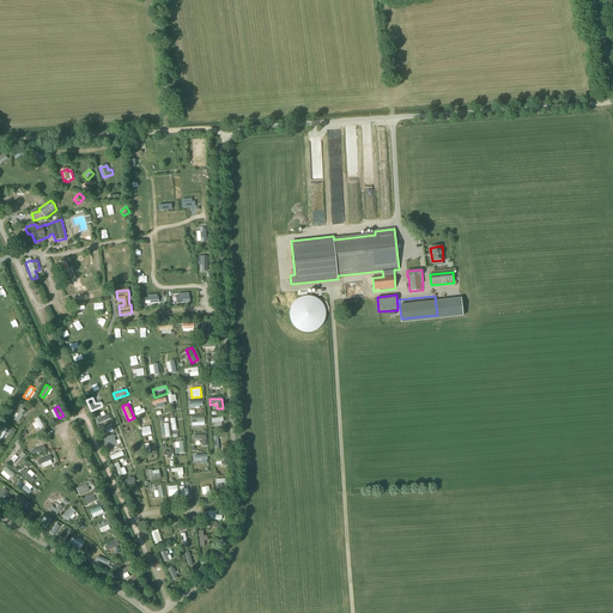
[(13,419),(18,423),(26,412),(22,408),(13,419)]
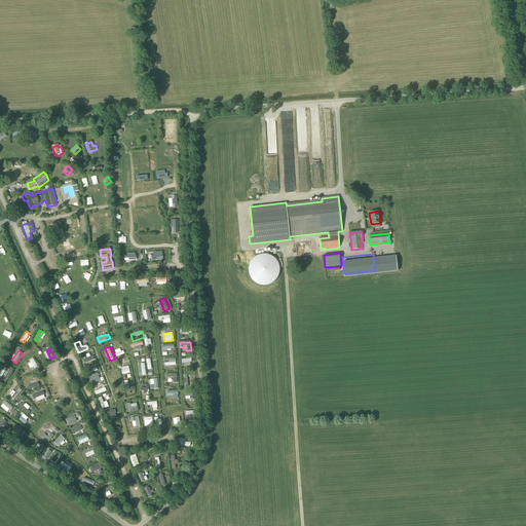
[(33,358),(30,360),(35,370),(39,368),(33,358)]
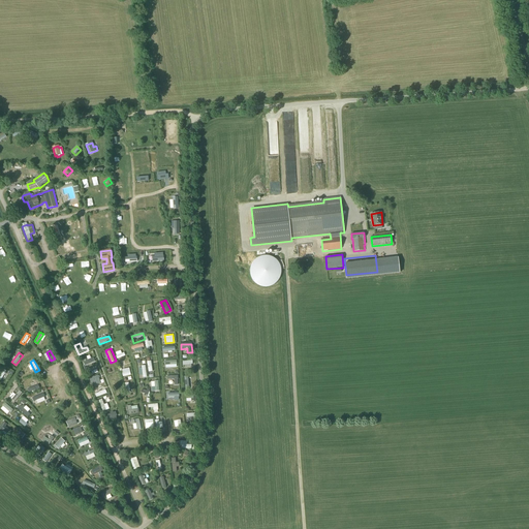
[(98,376),(92,378),(92,379),(90,380),(92,387),(101,384),(98,376)]
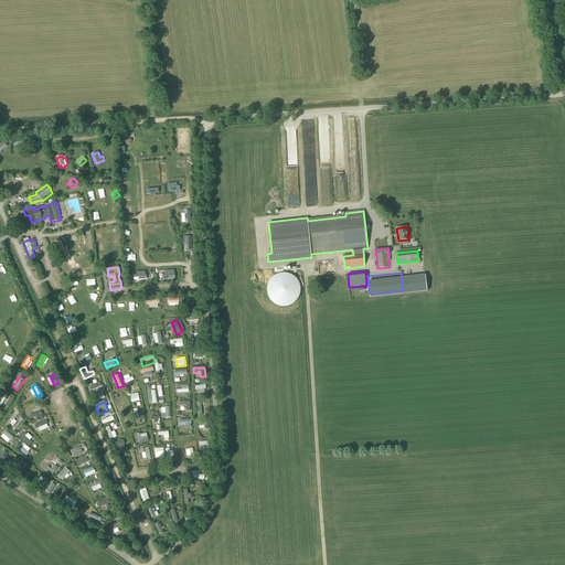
[(190,405),(190,402),(179,402),(179,406),(185,405),(187,412),(190,412),(190,405)]
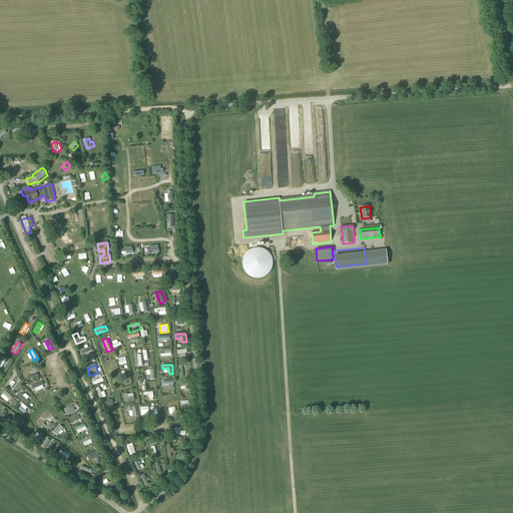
[(10,386),(14,389),(21,381),(18,378),(10,386)]
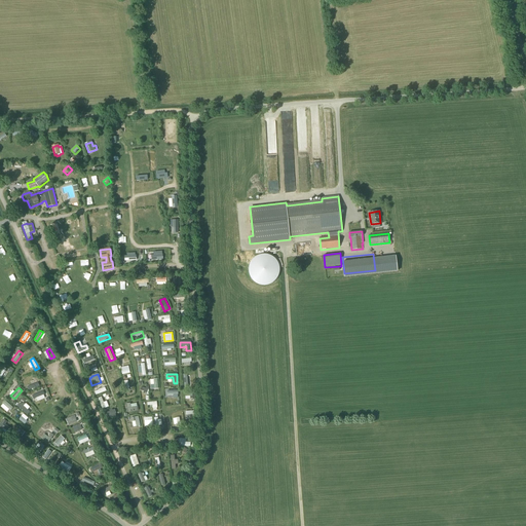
[(43,390),(32,395),(34,400),(45,395),(43,390)]
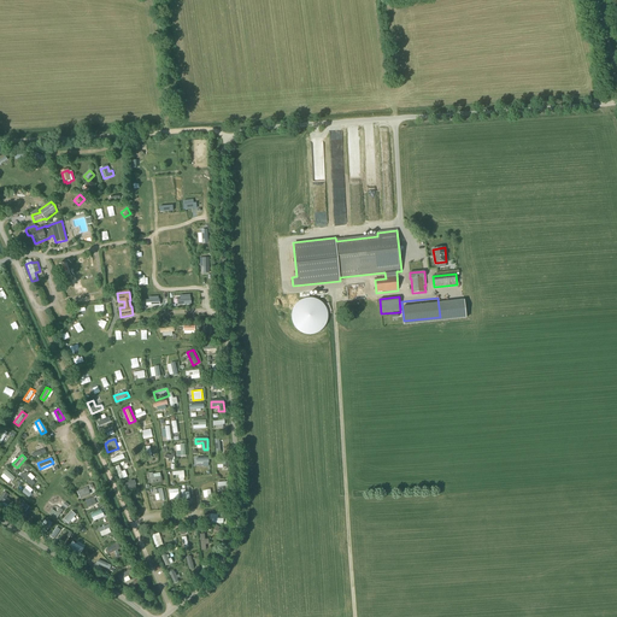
[(21,475),(33,486),(36,480),(25,470),(21,475)]
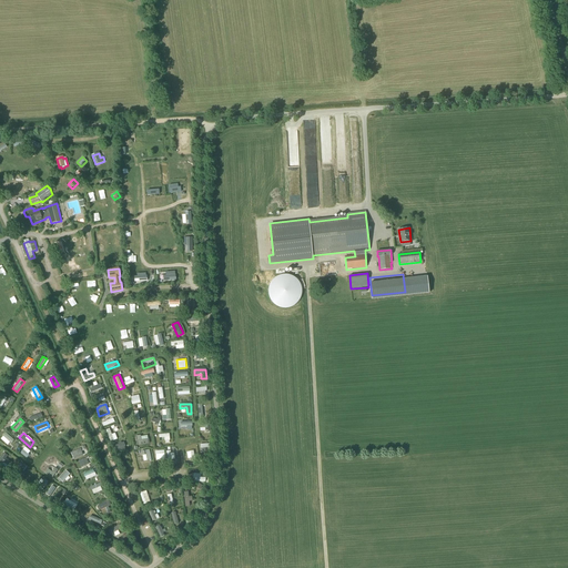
[(137,446),(149,444),(148,439),(141,440),(140,436),(135,436),(137,446)]
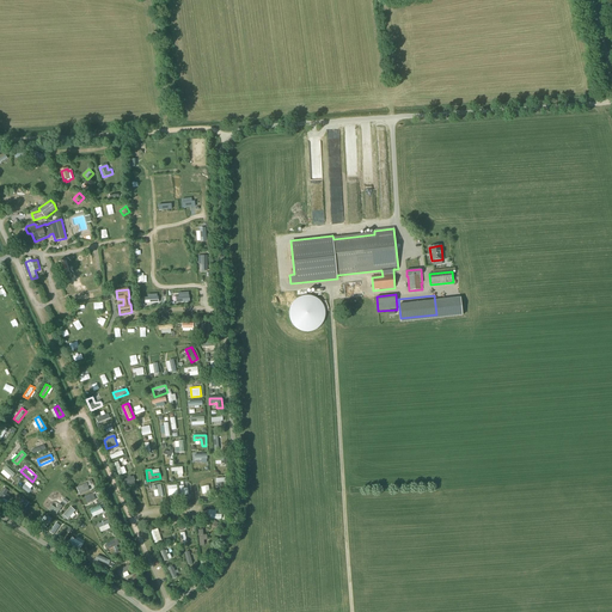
[(23,482),(20,485),(29,493),(32,490),(23,482)]
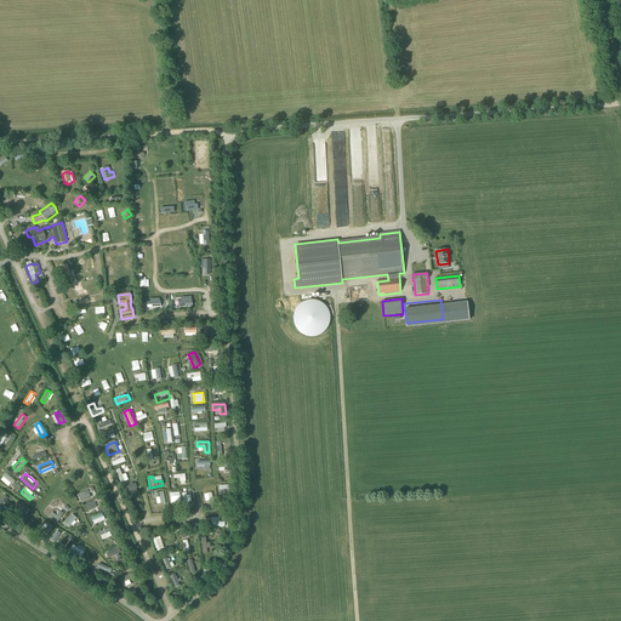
[(87,491),(78,496),(81,503),(91,499),(87,491)]
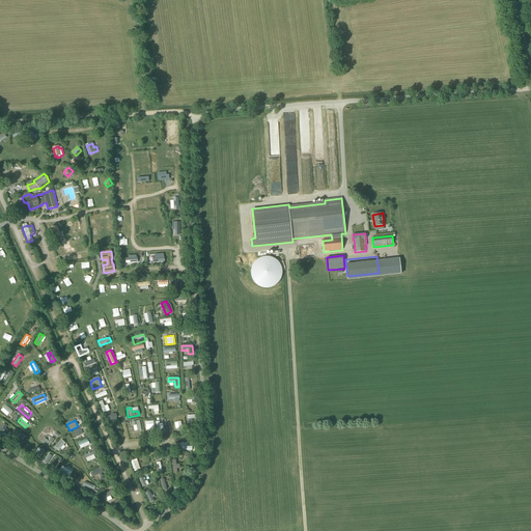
[(141,430),(139,420),(132,422),(133,426),(136,425),(137,430),(141,430)]
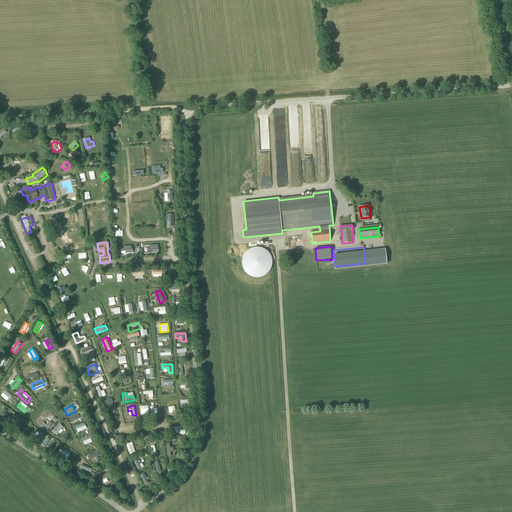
[(0,419),(1,420),(3,417),(8,421),(11,418),(5,414),(7,411),(3,409),(0,413),(0,419)]
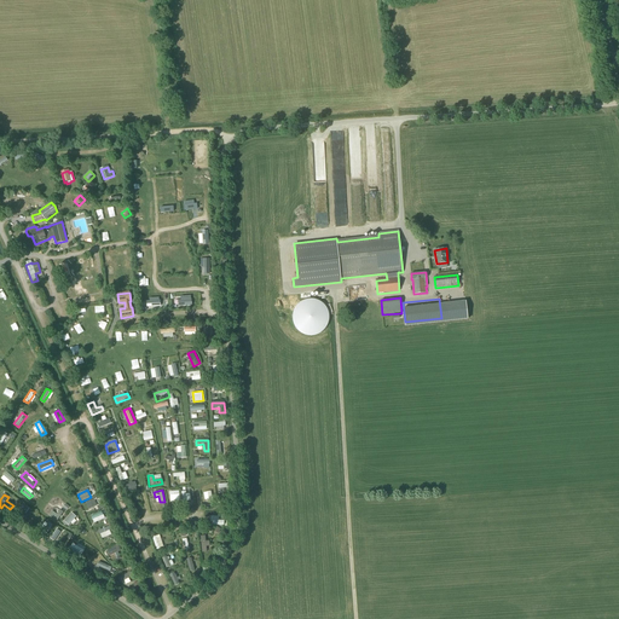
[(86,503),(88,510),(97,507),(94,501),(86,503)]
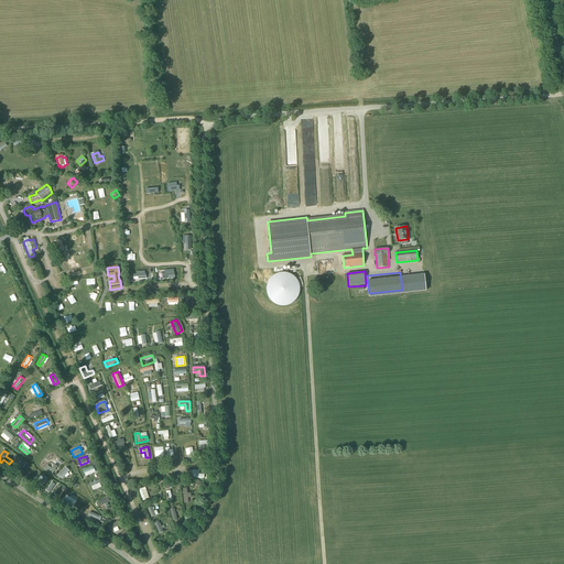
[(19,465),(17,469),(28,476),(30,473),(19,465)]
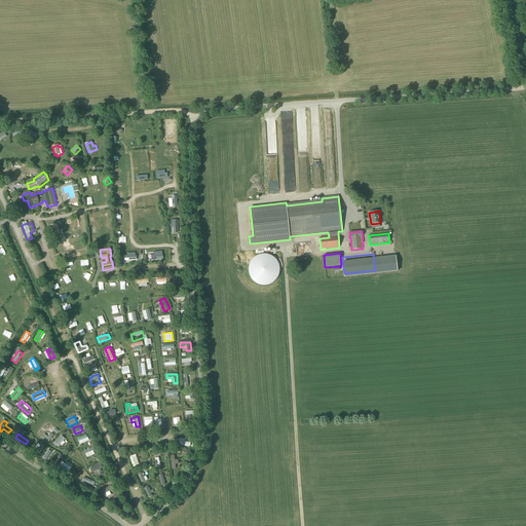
[(44,435),(42,438),(48,443),(53,436),(51,434),(48,438),(44,435)]
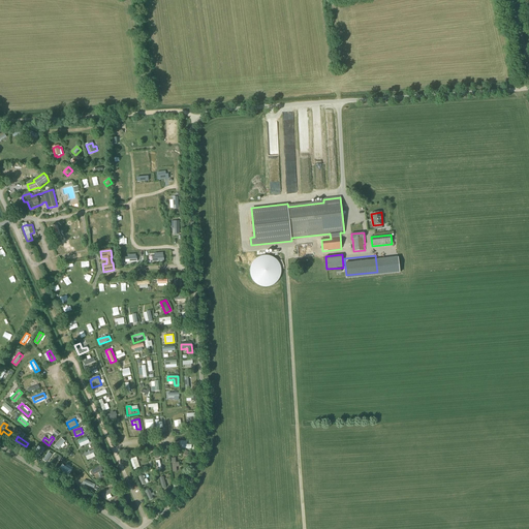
[(65,441),(61,438),(55,445),(55,446),(54,447),(56,449),(57,447),(59,448),(65,441)]
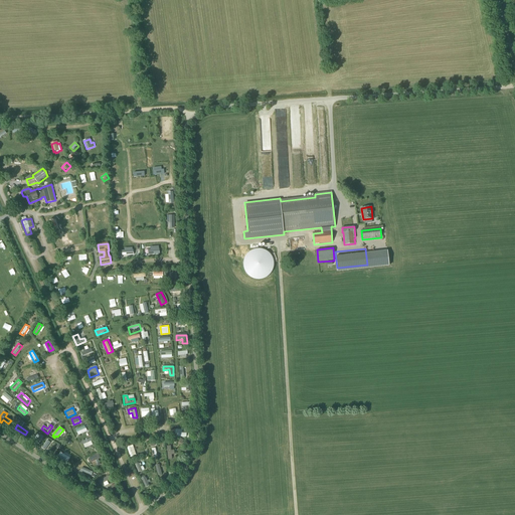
[(34,443),(37,446),(43,437),(40,435),(34,443)]
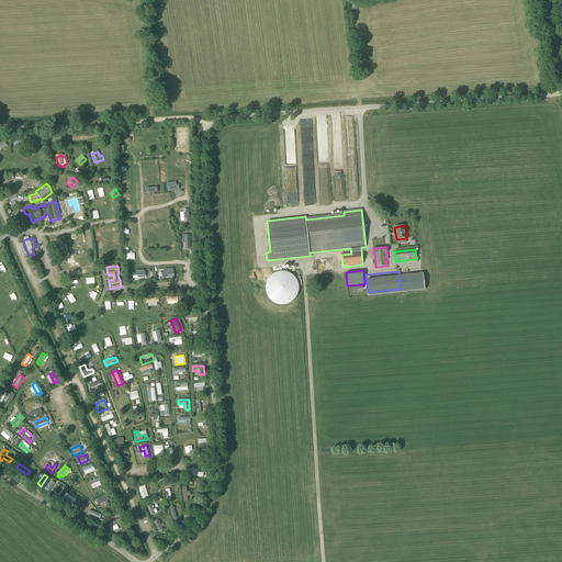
[(52,480),(46,489),(49,491),(56,482),(52,480)]
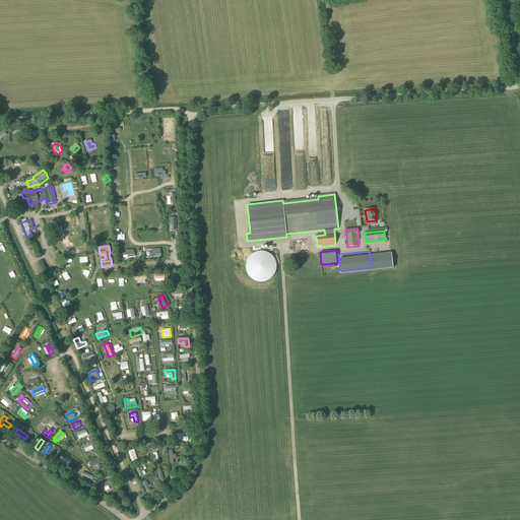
[(133,449),(128,451),(132,461),(137,459),(133,449)]
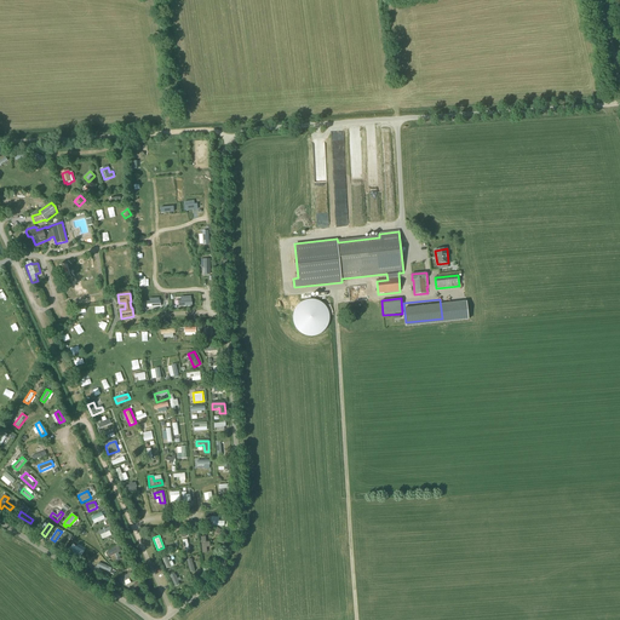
[(73,544),(69,550),(81,557),(85,551),(73,544)]
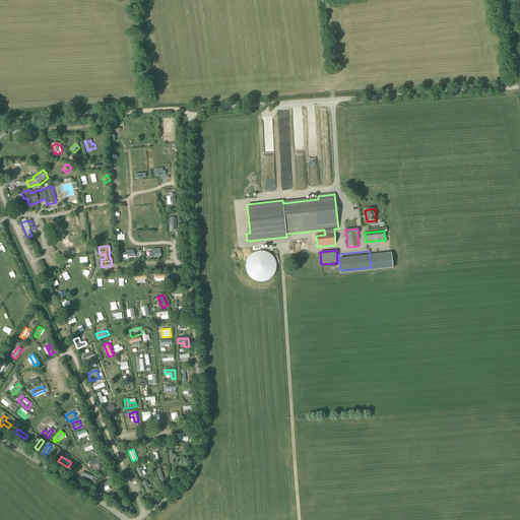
[(100,458),(88,463),(90,467),(102,462),(100,458)]
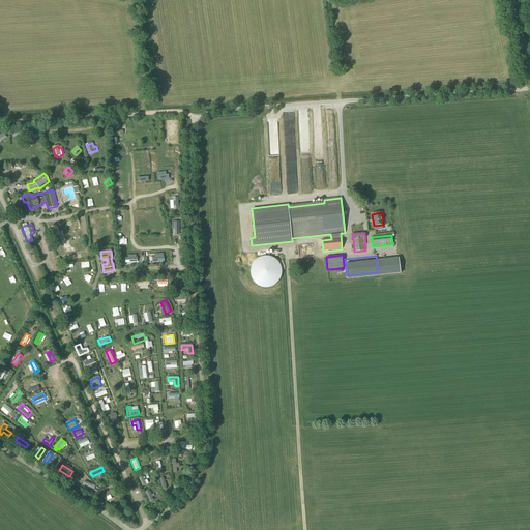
[(106,478),(104,472),(95,475),(96,477),(91,479),(92,482),(106,478)]
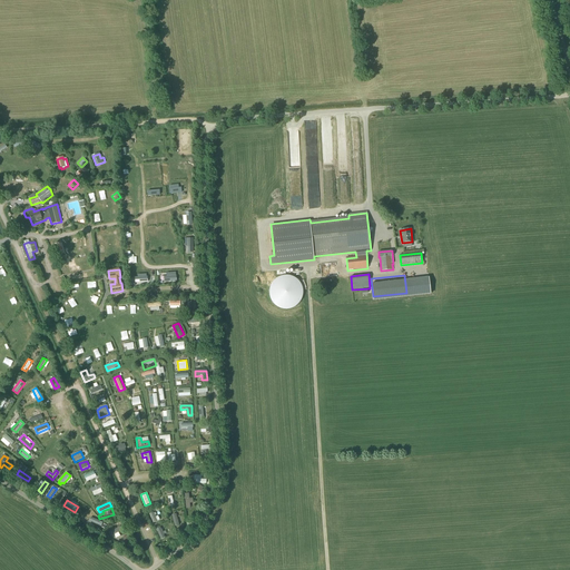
[(91,517),(89,521),(101,526),(102,521),(91,517)]
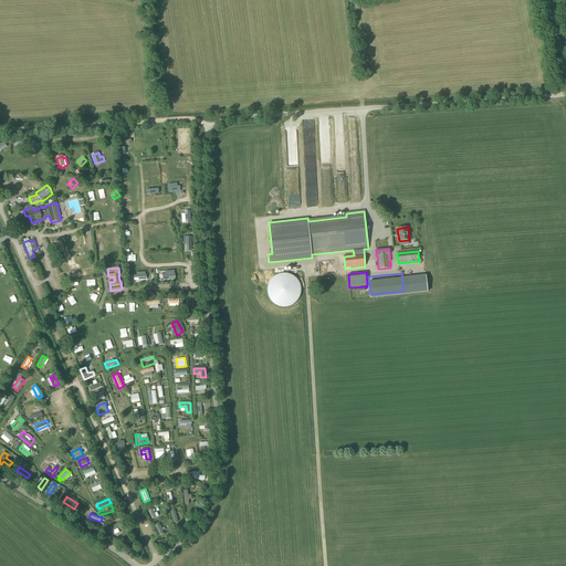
[(119,522),(107,527),(109,532),(122,526),(119,522)]
